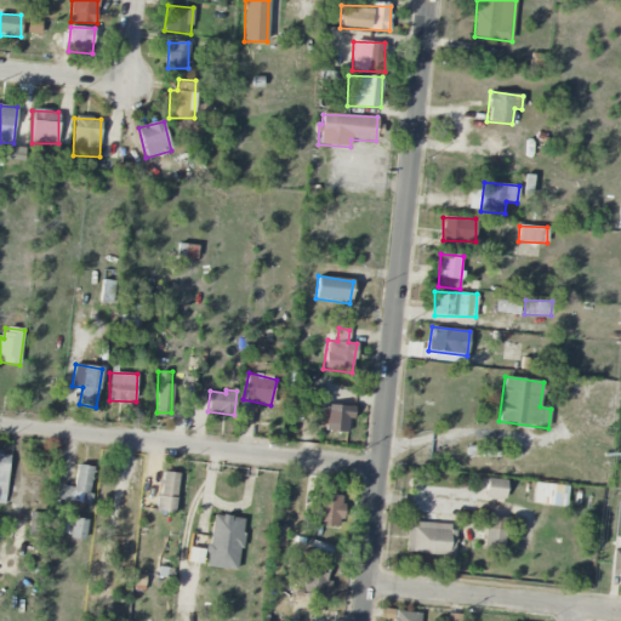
[(324,431),(347,432),(347,419),(353,420),(354,405),(326,404),(324,431)]
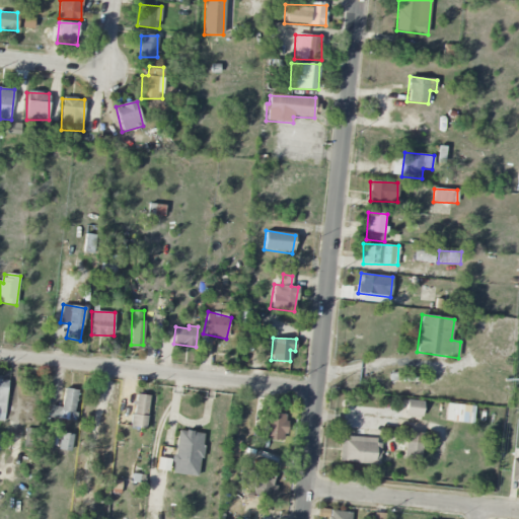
[(0,421),(4,422),(8,380),(0,379),(0,421)]
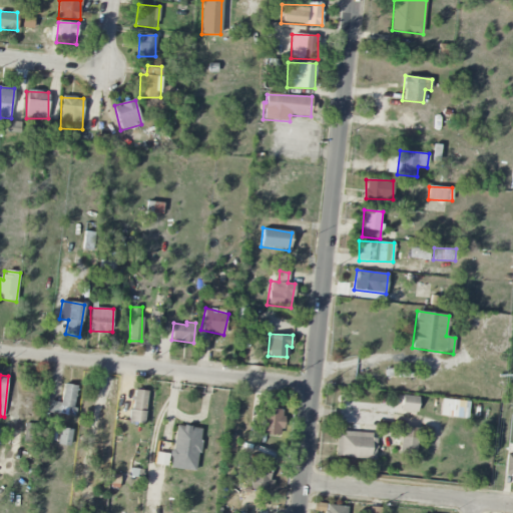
[(60,403),(47,401),(45,412),(72,416),(77,386),(63,384),(60,403)]
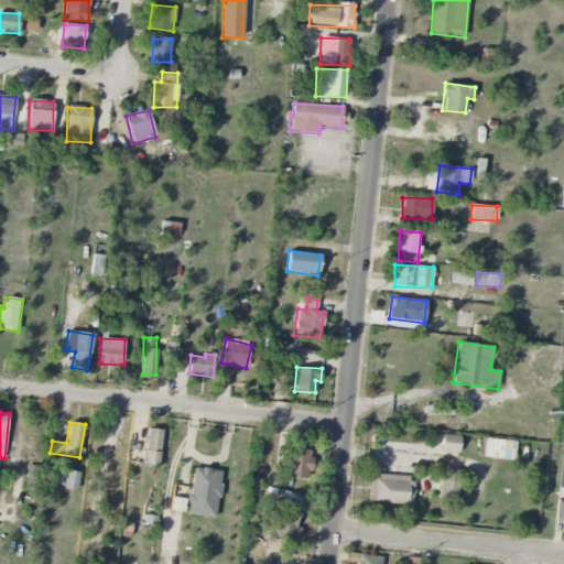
[(161,430),(145,429),(143,465),(160,465),(161,430)]
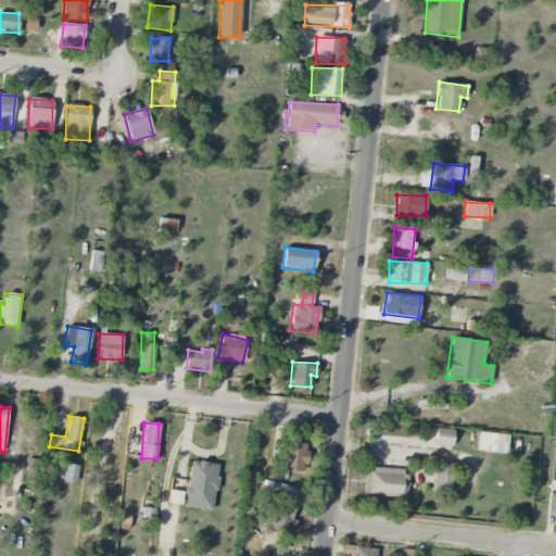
[(434,445),(451,447),(453,430),(437,428),(434,445)]
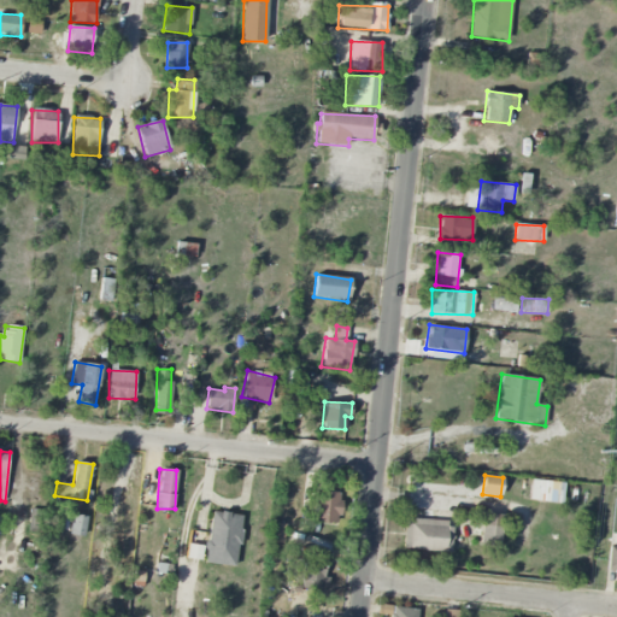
[(530,501),(563,503),(564,482),(530,481),(530,501)]
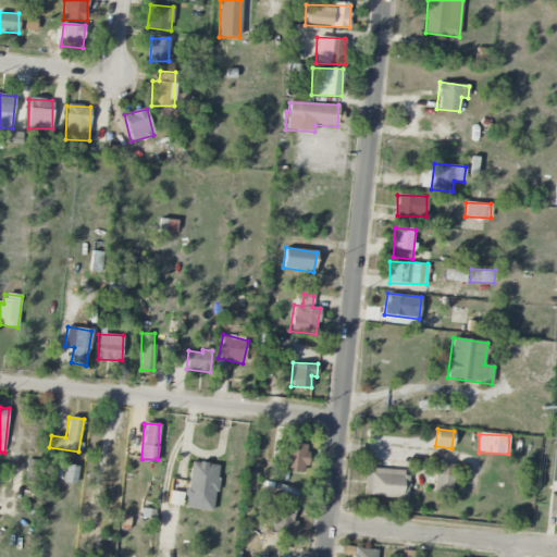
[(307,445),(286,443),(285,471),(306,472),(307,445)]
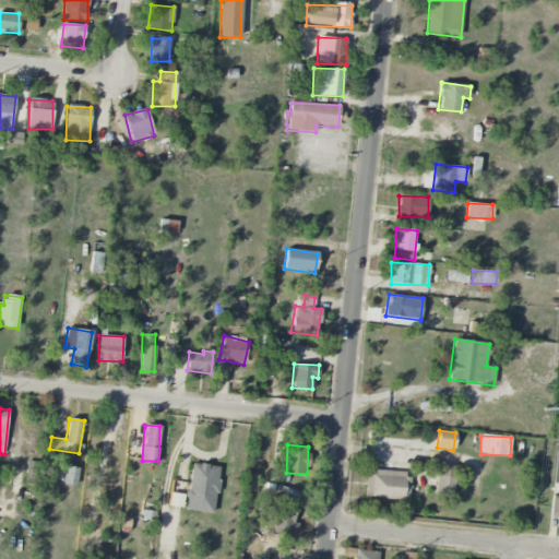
[(214,513),(219,466),(190,464),(186,511),(214,513)]
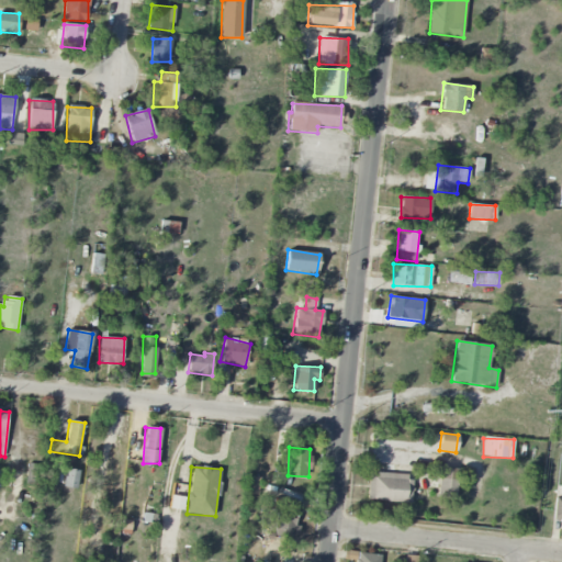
[(456,497),(459,469),(440,467),(438,496),(456,497)]
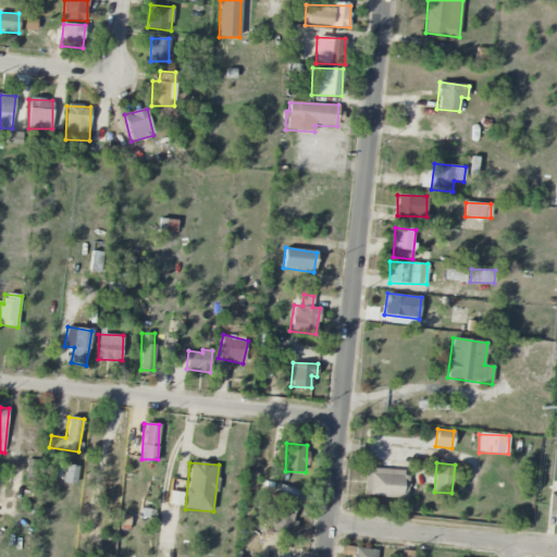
[(76,484),(78,466),(64,465),(62,483),(76,484)]
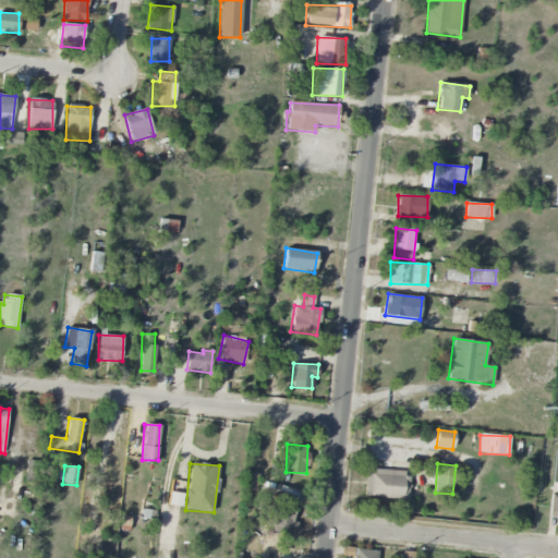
[(365,497),(407,499),(408,471),(366,470),(365,497)]
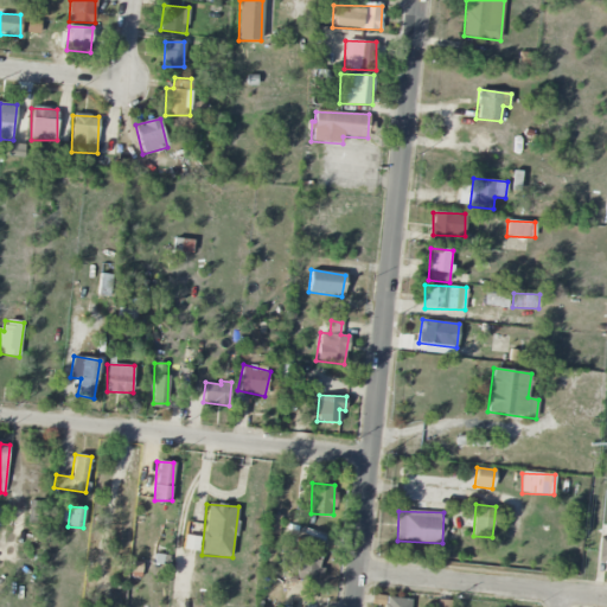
[(280,516),(267,515),(264,534),(278,535),(280,516)]
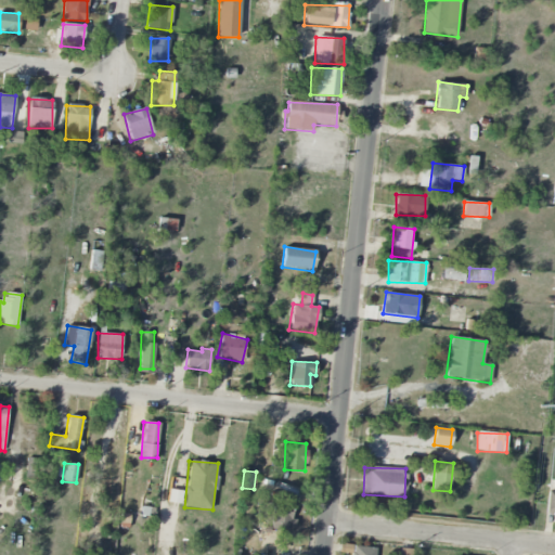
[(271,529),(289,530),(293,504),(273,503),(271,529)]
